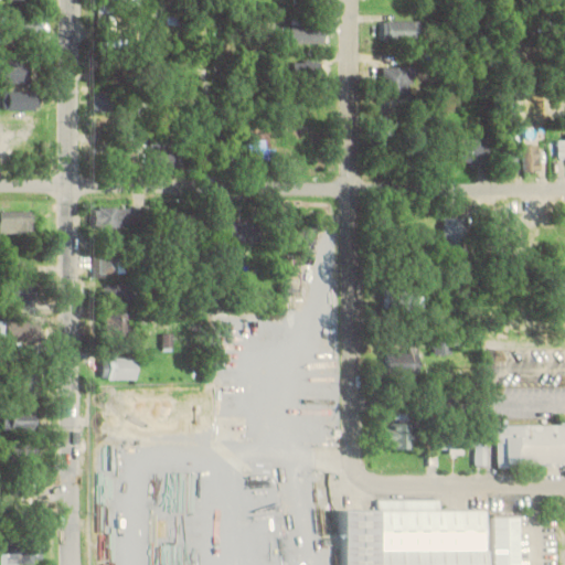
[(119,0),(96,0),(97,14),(120,14),(119,0)]
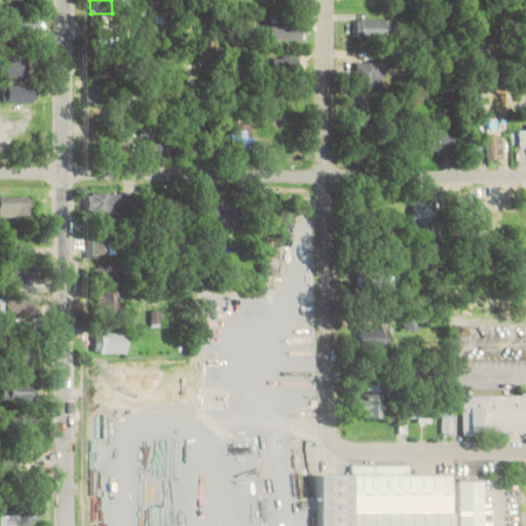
[(149,8),(141,8),(141,23),(167,23),(167,15),(149,15),(149,8)]
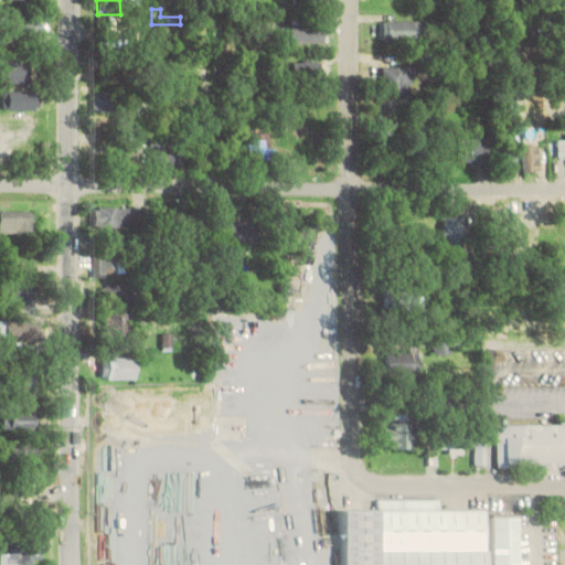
[(381,41),(419,41),(419,20),(381,20),(381,41)]
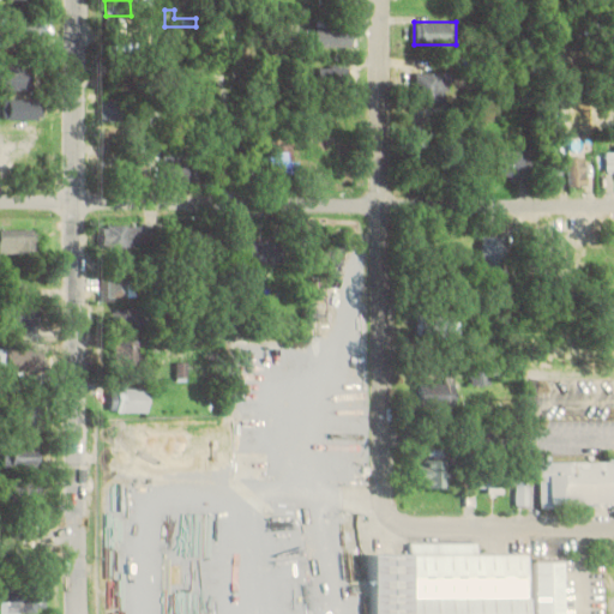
[(351,24),(313,24),(313,46),(351,46),(351,24)]
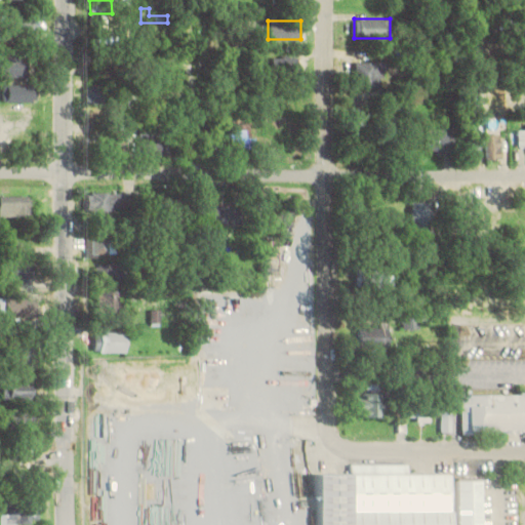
[(0,77),(32,77),(32,54),(0,54),(0,77)]
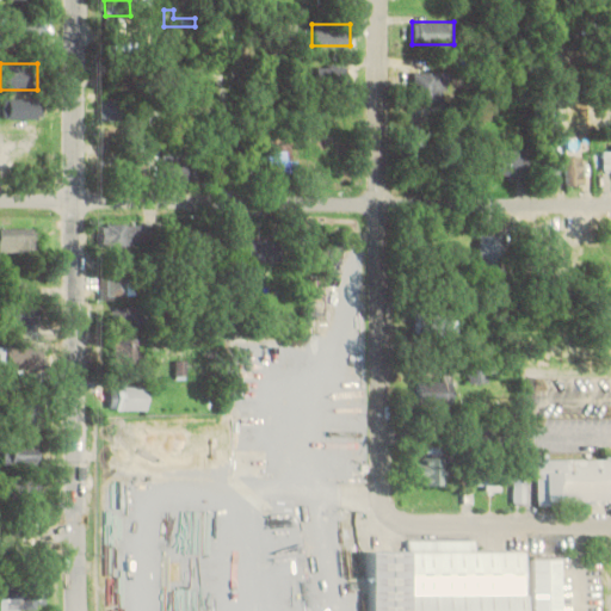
[(344,67),(316,67),(316,86),(344,86),(344,67)]
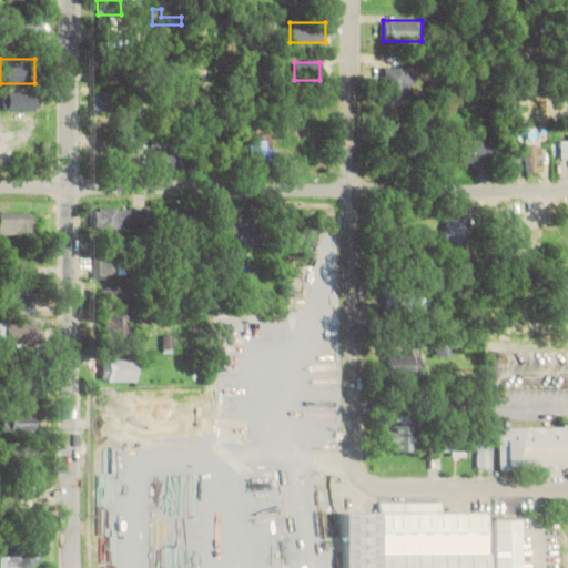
[(408,68),(384,68),(384,92),(408,92),(408,68)]
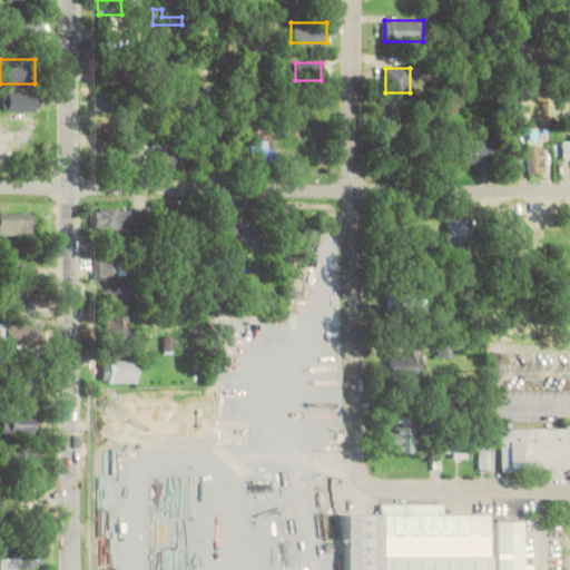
[(37,110),(37,91),(3,91),(3,110),(37,110)]
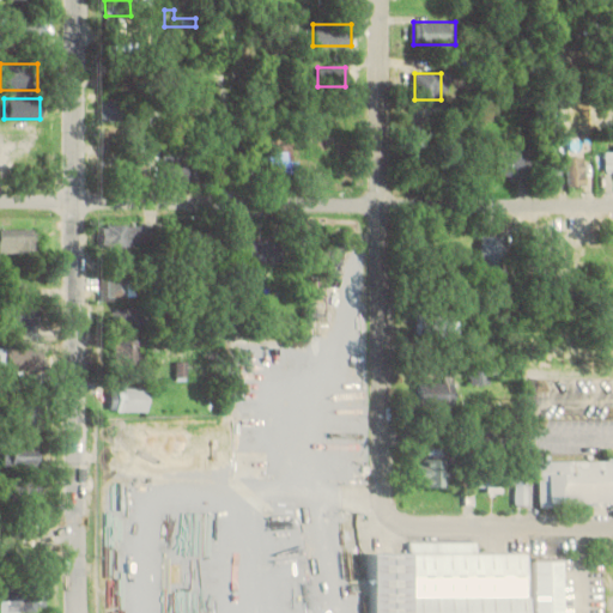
[(125,121),(125,101),(102,101),(102,121),(125,121)]
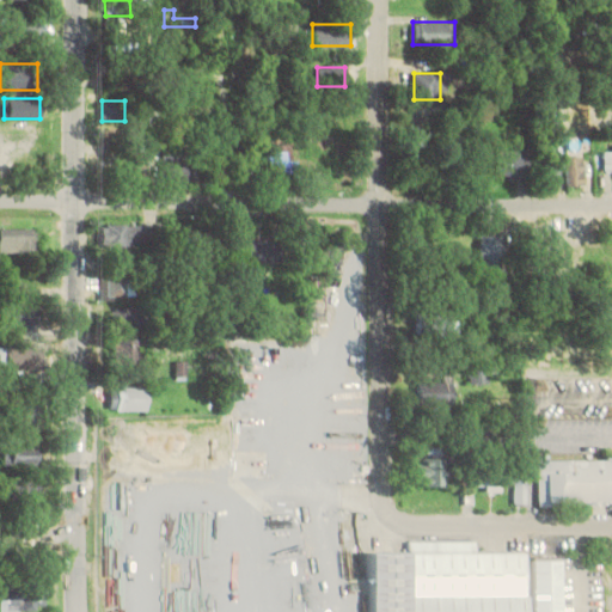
[(187,122),(187,111),(171,111),(171,122),(187,122)]
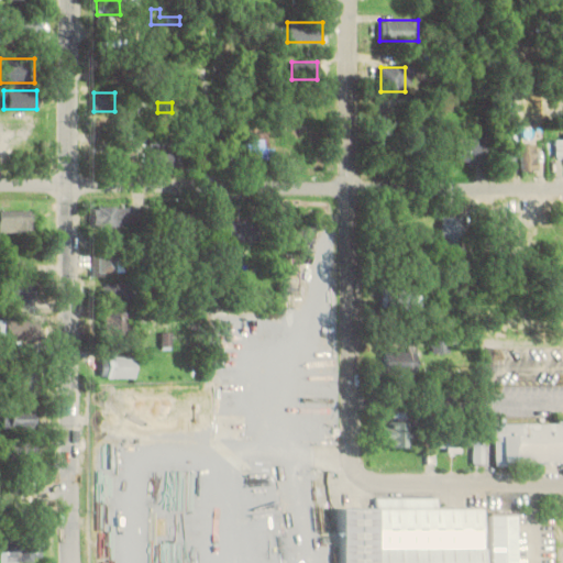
[(251,157),(278,157),(278,132),(251,132),(251,157)]
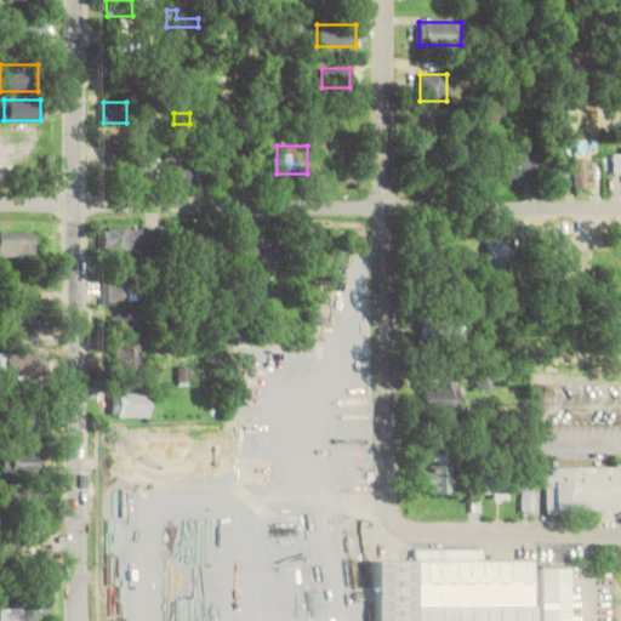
[(534,182),(534,147),(505,147),(505,182),(534,182)]
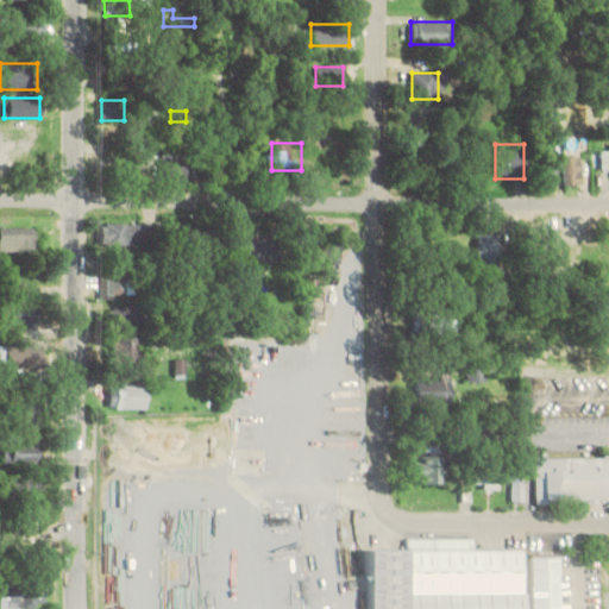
[(564,162),(564,184),(581,184),(581,162),(564,162)]
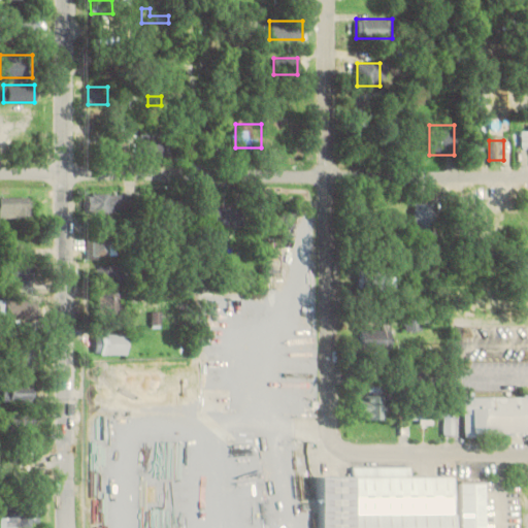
[(144,193),(123,193),(123,209),(144,209),(144,193)]
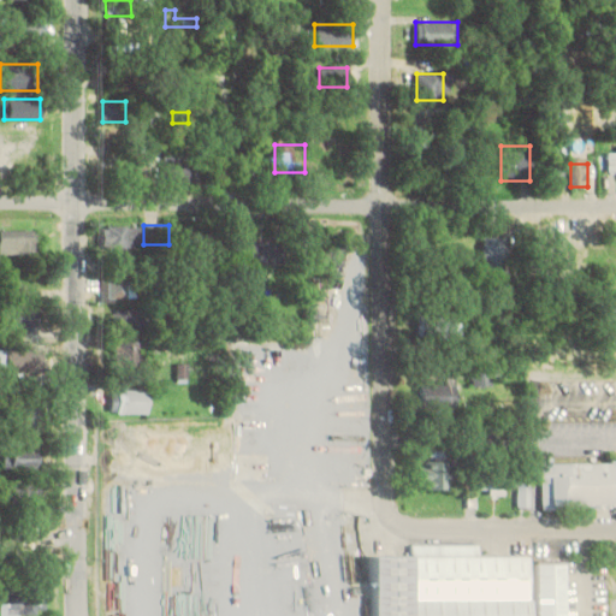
[(142,226),(101,226),(101,247),(142,247),(142,226)]
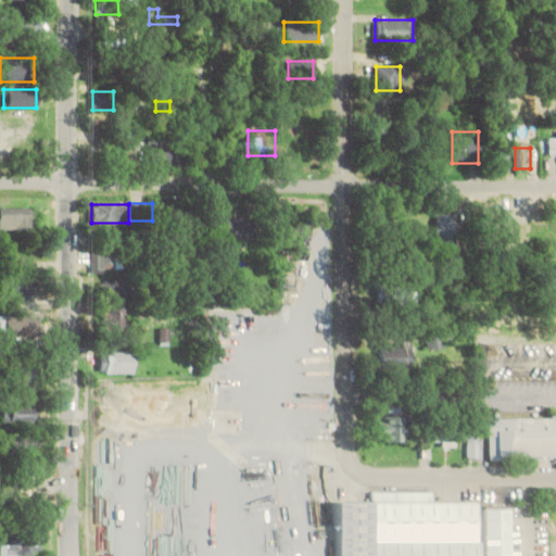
[(0,229),(30,229),(30,206),(0,206),(0,229)]
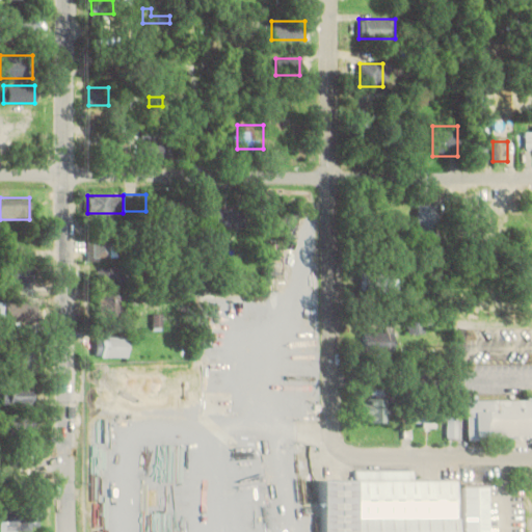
[(416,242),(436,242),(436,205),(416,205),(416,242)]
